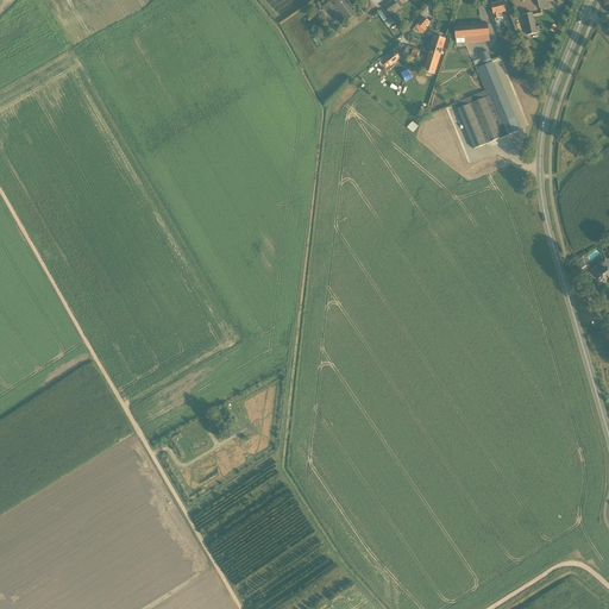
[(22,0),(6,6),(10,18),(32,10),(29,0),(22,0)]
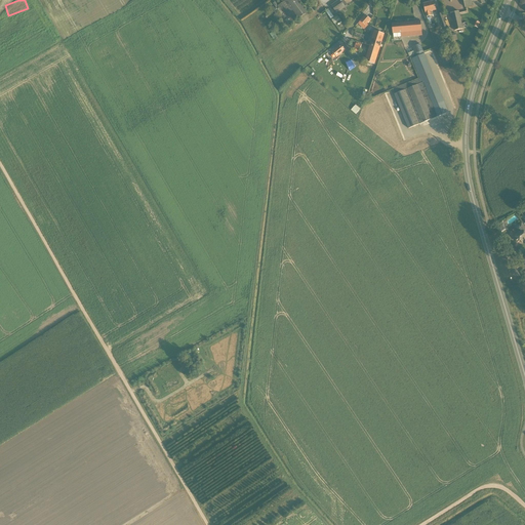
[(291,25),(307,12),(296,0),(286,0),(278,6),(291,25)]
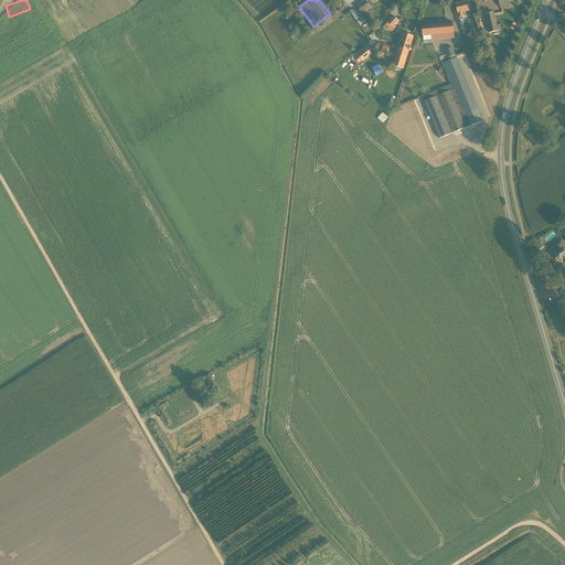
[(362,13),(371,7),(365,0),(364,0),(356,6),(362,13)]
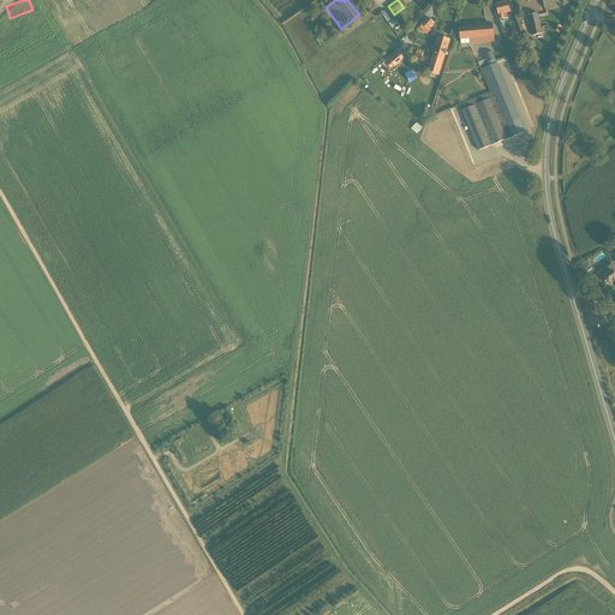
[(503,13),(511,12),(508,1),(496,5),(500,19),(505,18),(503,13)]
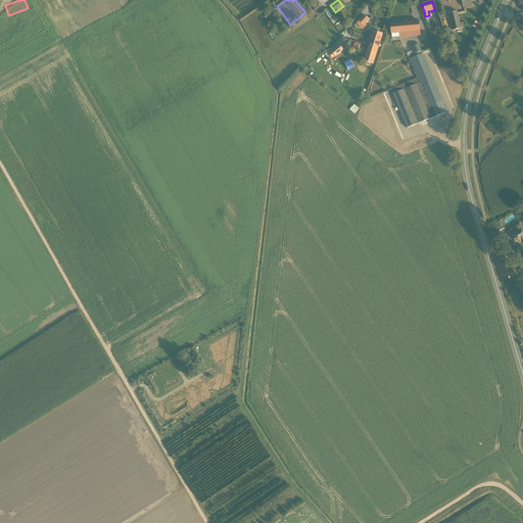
[(291,30),(275,7),(272,10),(288,32),(291,30)]
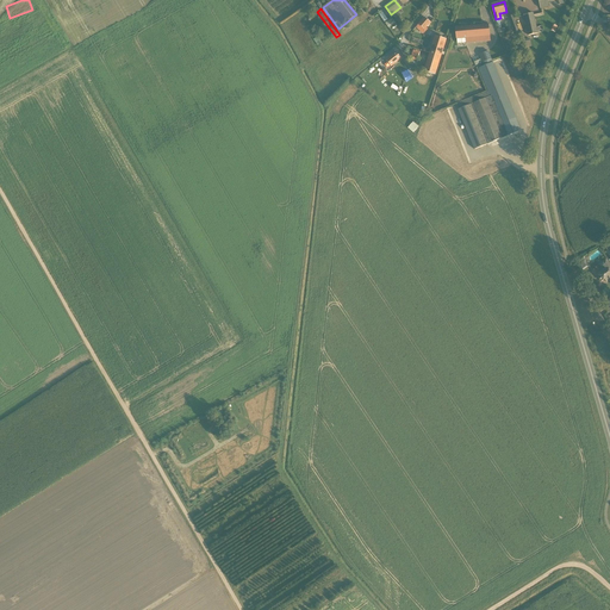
[(381,11),(378,13),(388,27),(396,23),(391,17),(387,19),(381,11)]
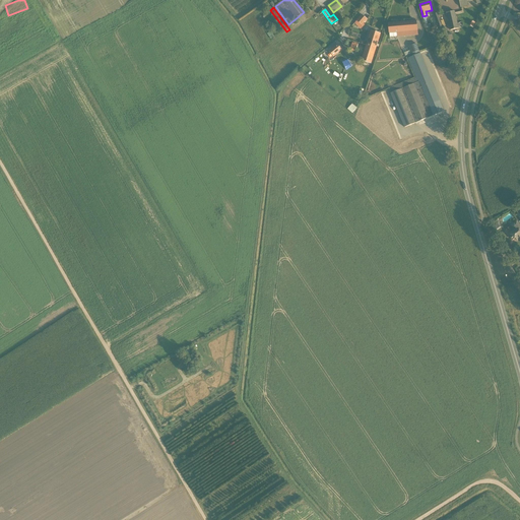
[(450,30),(458,28),(454,11),(446,13),(450,30)]
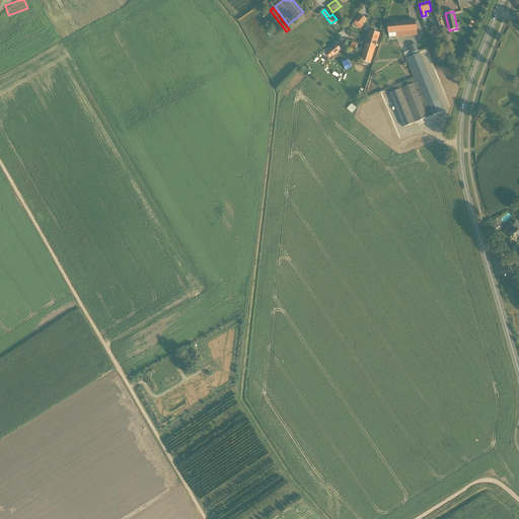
[(433,14),(438,29),(440,33),(437,34),(440,43),(443,42),(445,41),(444,39),(446,39),(442,27),(439,19),(438,15),(437,13),(433,14)]
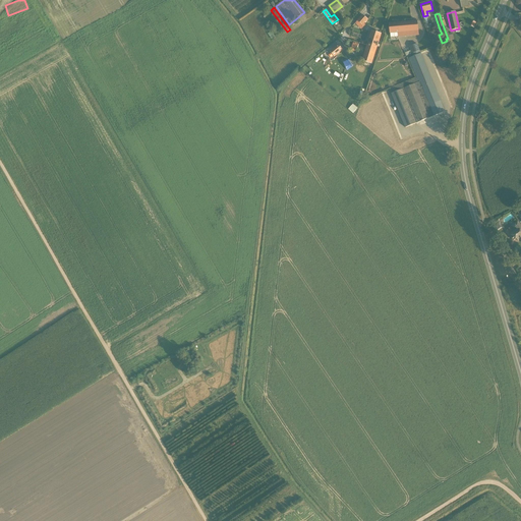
[(362,14),(357,20),(358,22),(356,24),(361,30),(365,24),(364,23),(368,19),(362,14)]
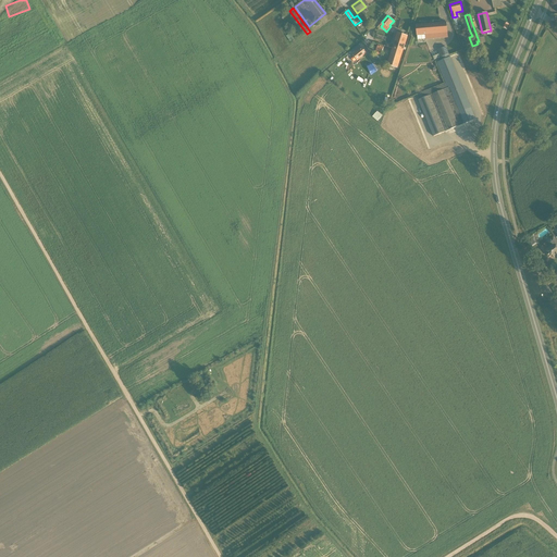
[(425,39),(447,38),(446,23),(416,25),(417,36),(425,35),(425,39)]
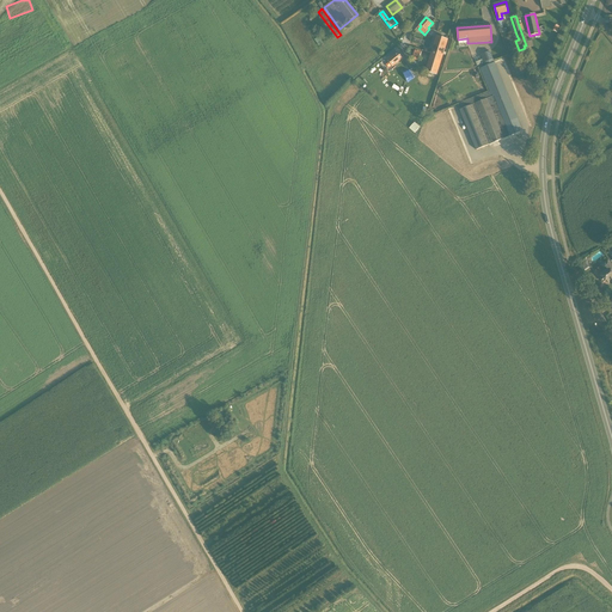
[(520,63),(519,61),(512,42),(513,41),(510,36),(508,37),(507,32),(508,31),(506,28),(501,30),(508,49),(520,79),(526,77),(524,68),(526,67),(524,62),(520,63)]
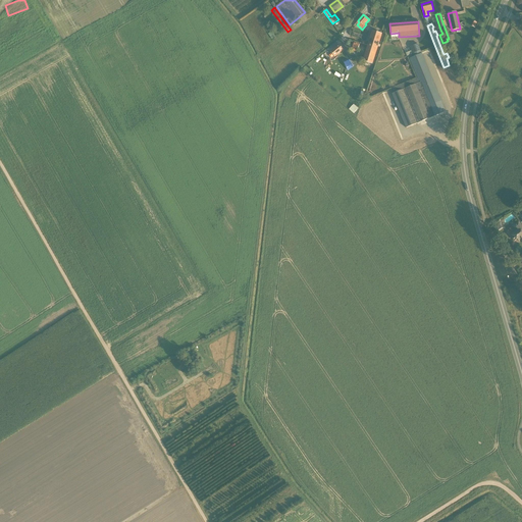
[(372,31),(368,45),(373,47),(374,45),(378,46),(382,34),(372,31)]
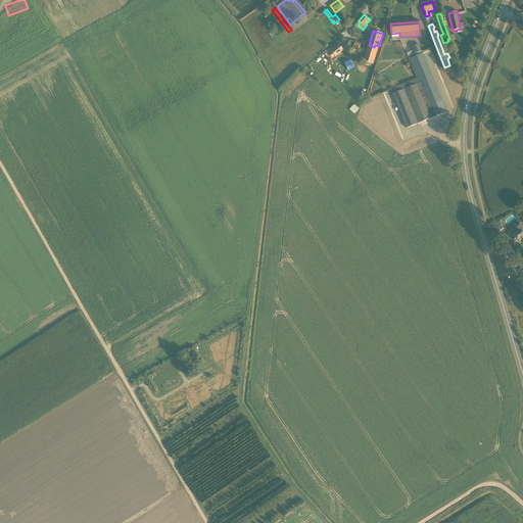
[(339,44),(331,51),(335,57),(344,50),(339,44)]
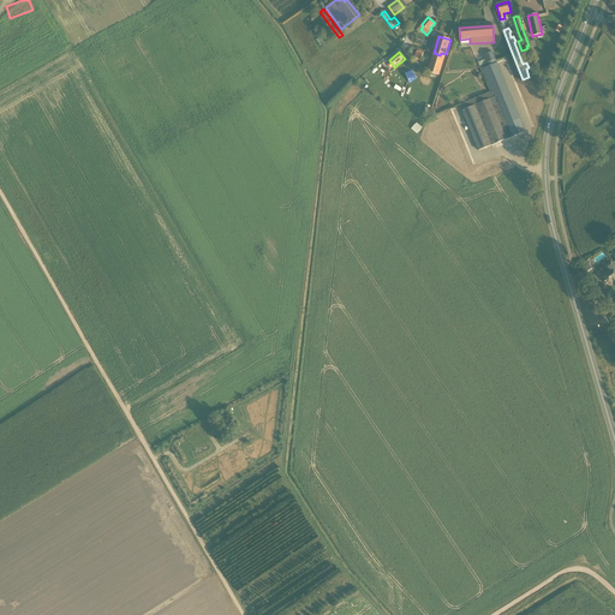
[(493,52),(483,55),(485,60),(487,63),(488,67),(497,64),(495,60),(493,52)]
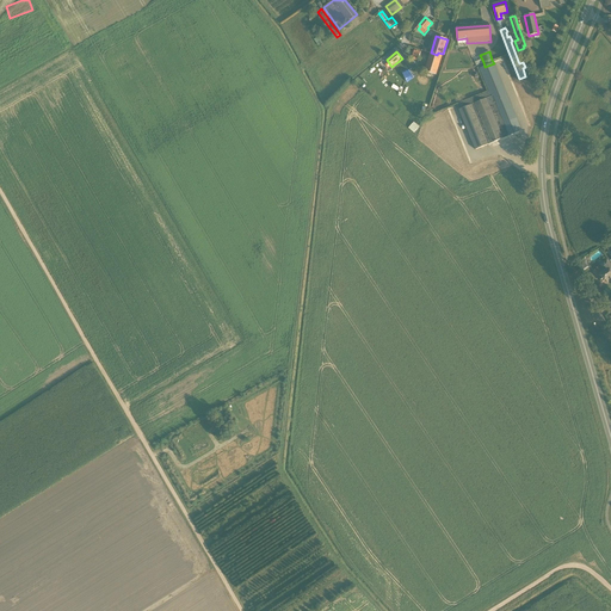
[(425,72),(436,75),(443,54),(438,53),(437,55),(431,53),(425,72)]
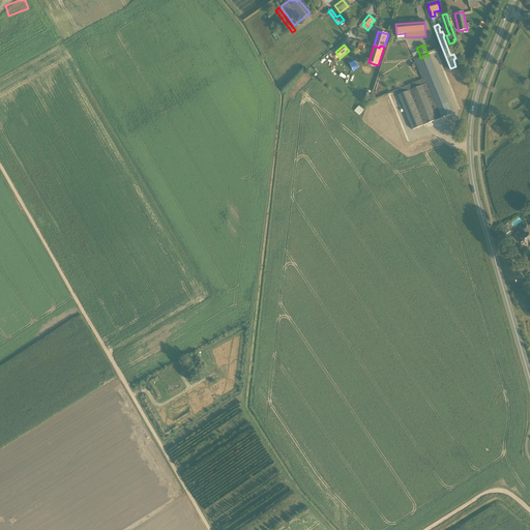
[(424,80),(396,91),(412,129),(452,114),(429,55),(420,58),(416,59),(424,80)]
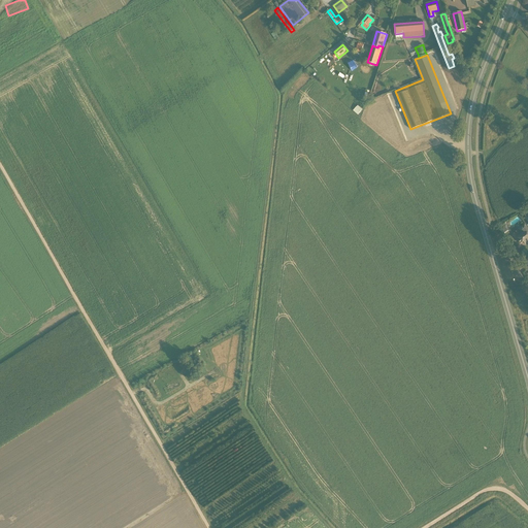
[(357,105),(353,110),(357,114),(362,109),(357,105)]
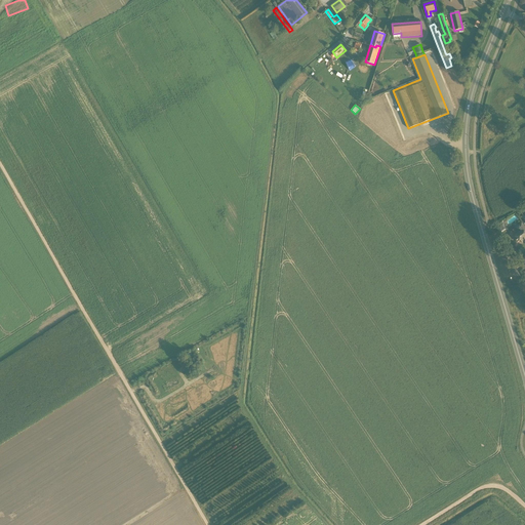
[(515,228),(519,233),(513,237),(518,242),(520,241),(522,243),(524,240),(524,228),(521,223),(515,228)]
